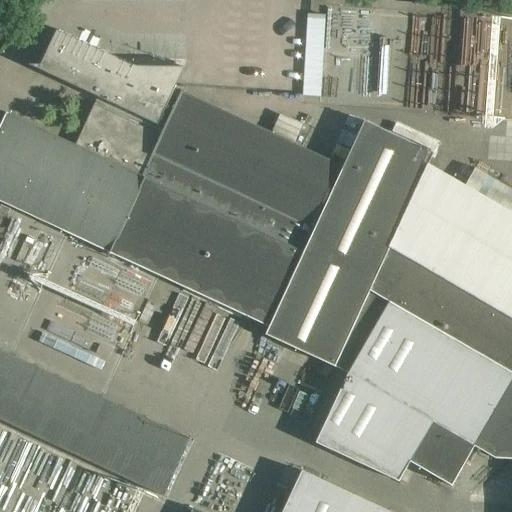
[(323,96),(326,14),(307,13),(304,96),(323,96)]
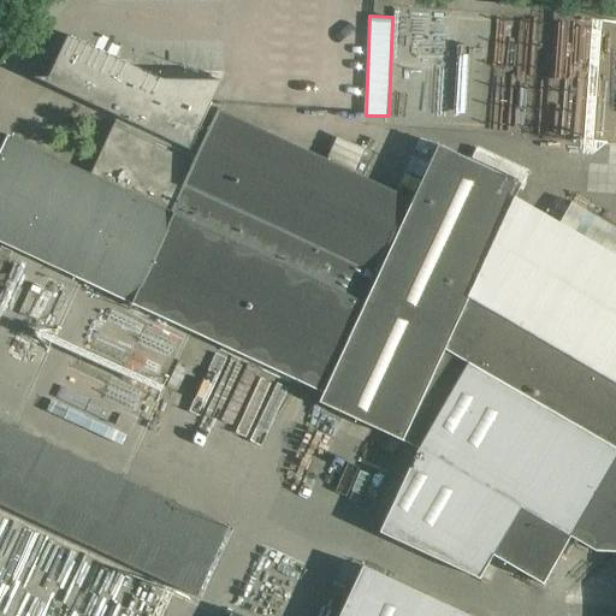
[(10,137),(0,158),(0,242),(324,394),(319,402),(402,440),(443,349),(443,348),(467,298),(511,207),(513,203),(521,185),(438,147),(413,202),(209,107),(221,82),(164,81),(67,36),(48,80),(34,78),(46,84),(117,117),(90,175),(10,137)]
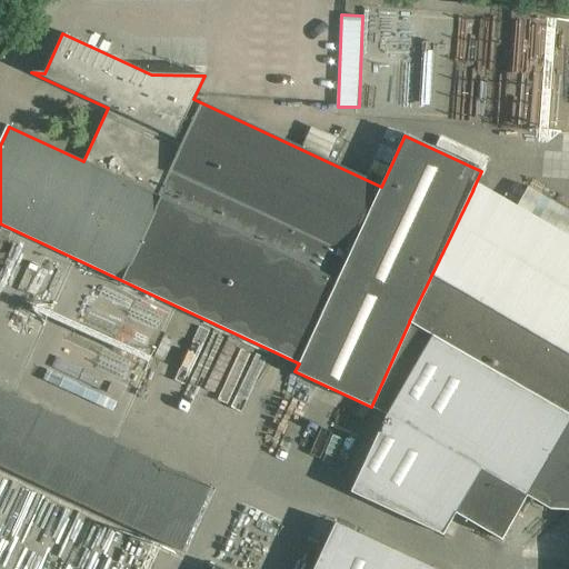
[(306,142),(330,152),(337,138),(312,128),(306,142)]
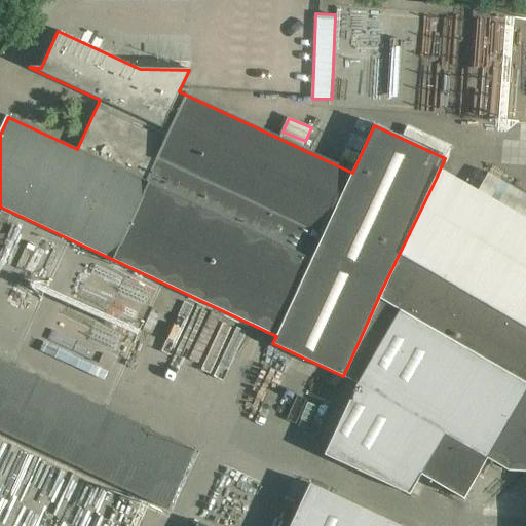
[(203,525),(196,522),(194,525),(525,525),(525,325),(399,255),(378,297),(378,298),(343,376),(357,383),(324,455),(362,473),(408,495),(419,475),(461,500),(486,458),(506,471),(525,471),(525,525),(400,525),(309,484),(289,525),(203,525)]
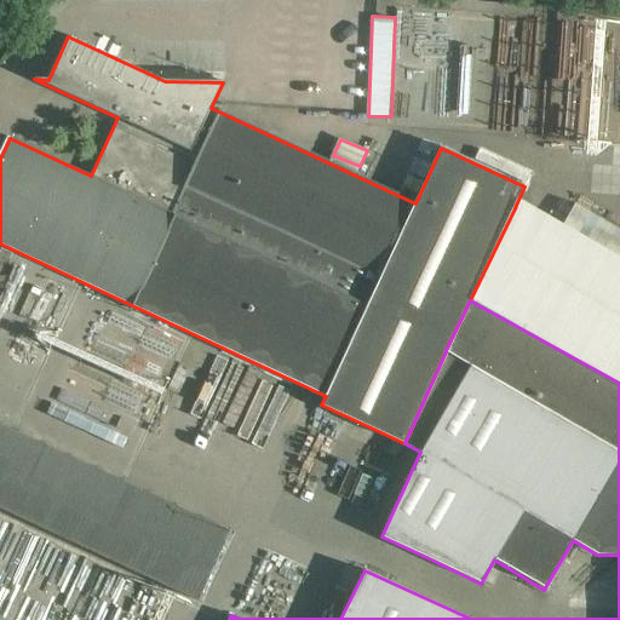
[(0,507),(197,600),(229,532),(0,423),(0,507)]
